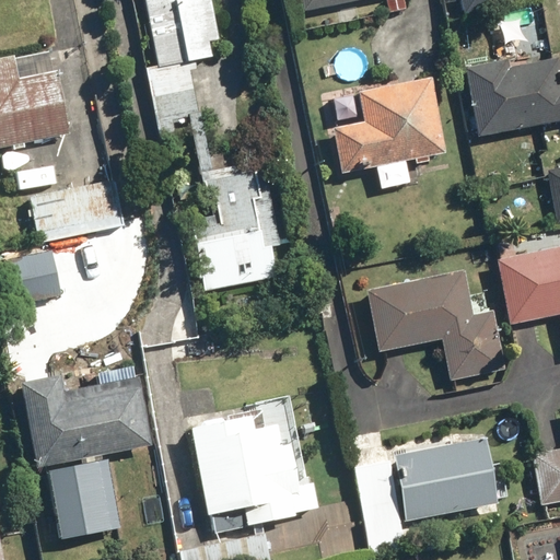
[(148,68),(164,147),(178,143),(173,120),(201,115),(190,63),(211,58),(208,43),(219,41),(210,0),(144,0),(159,66),(148,68)]
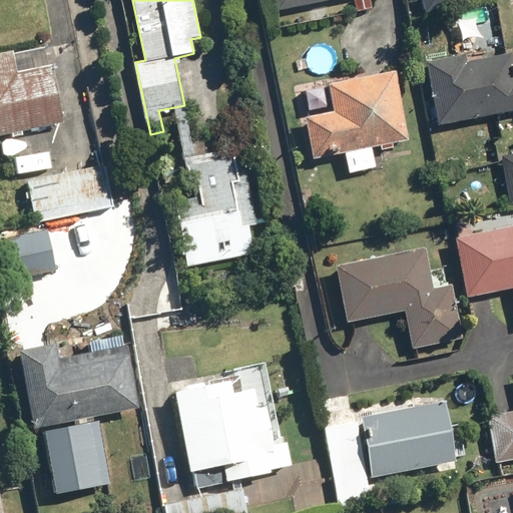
[(278,0),(281,10),(331,0),(278,0)]
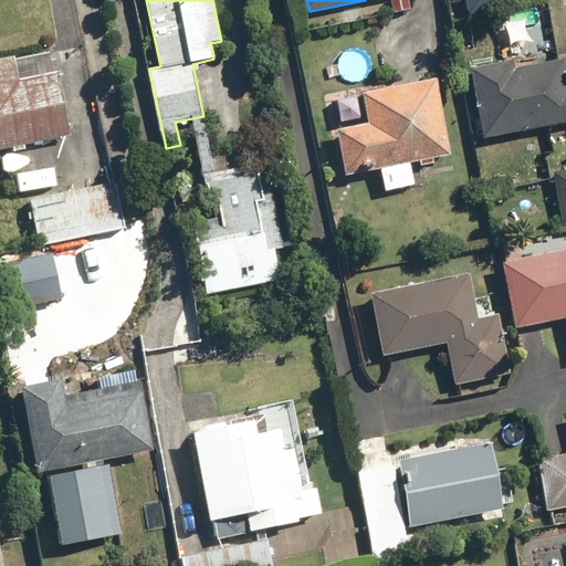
[(467,0),(471,17),(523,6),(521,0),(467,0)]
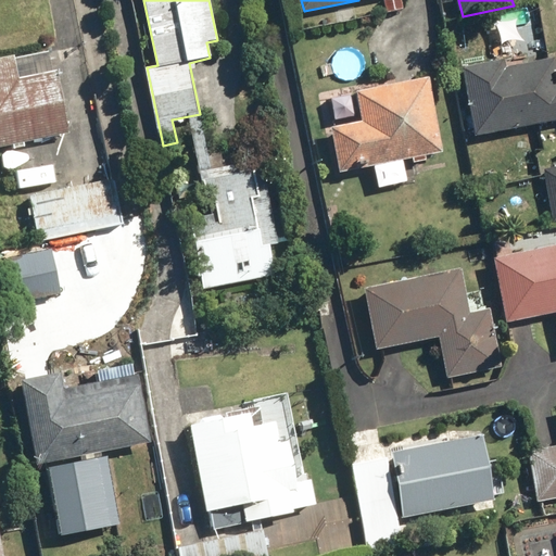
[(0,57),(0,150),(71,135),(52,50),(16,58),(13,54),(0,57)]
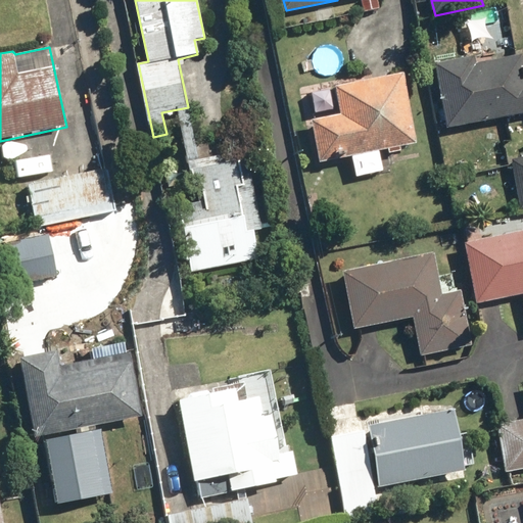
[(432,63),(445,128),(522,112),(522,65),(521,54),(474,63),(473,55),(432,63)]
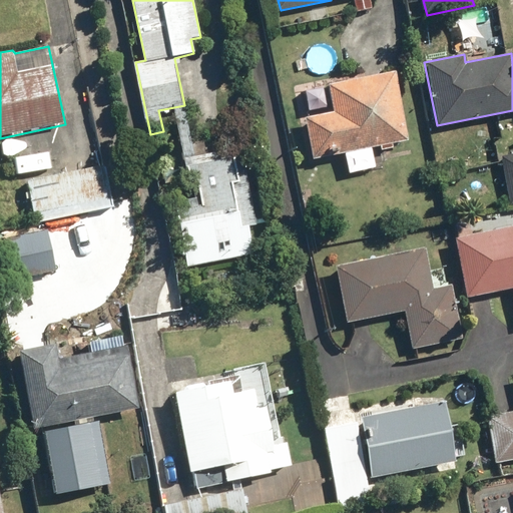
[(328,85),(334,112),(306,117),(314,159),(408,140),(394,72),(328,85)]
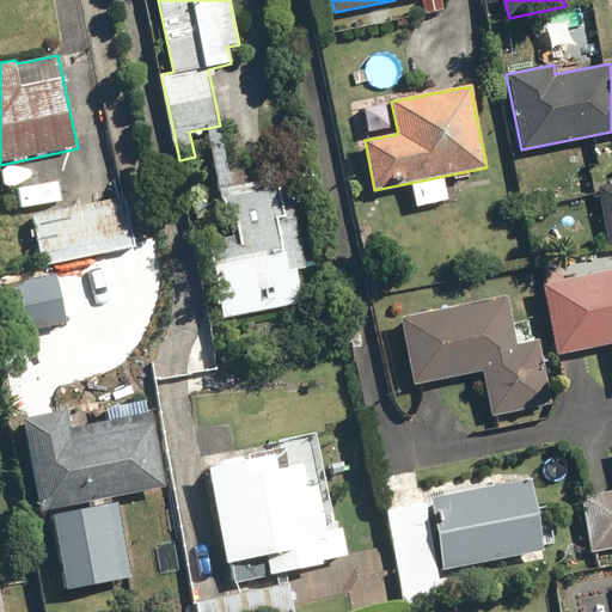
[(208,240),(227,319),(303,301),(295,270),(308,268),(287,176),(219,191),(225,219),(234,216),(238,233),(208,240)]
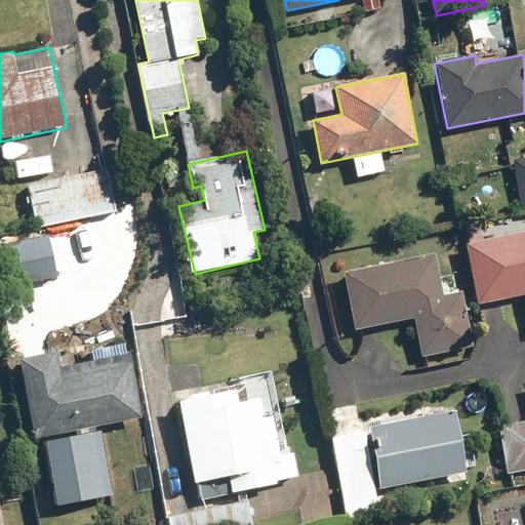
[(524,158),(513,161),(522,209),(524,208),(524,158)]
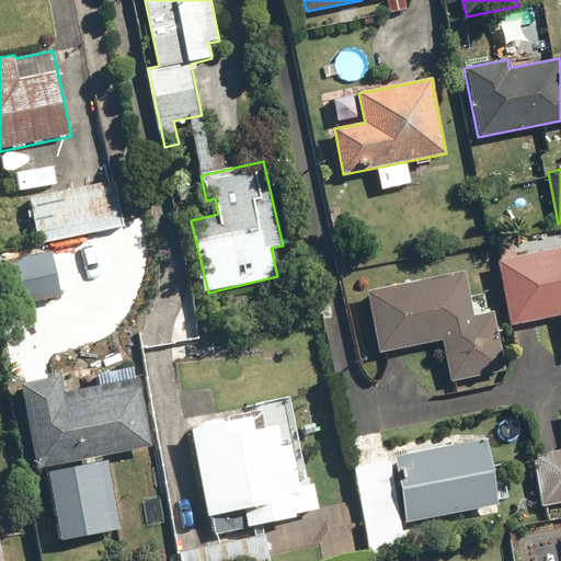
[(32,199),(41,241),(125,224),(116,181),(32,199)]
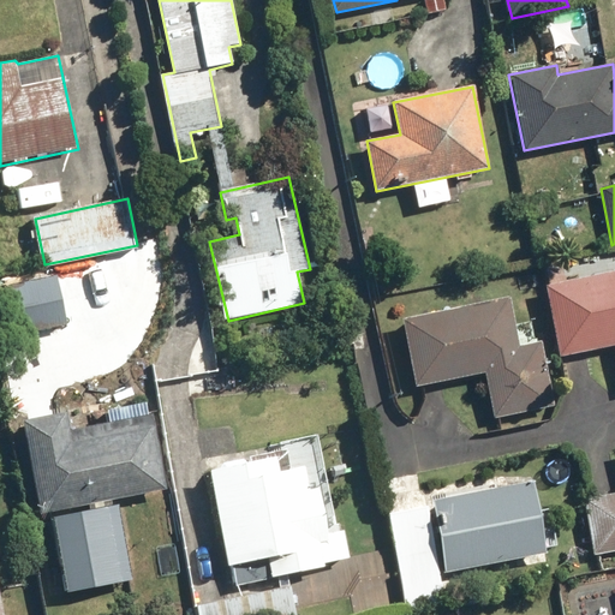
[(614,270),(544,285),(559,357),(614,345),(614,270)]
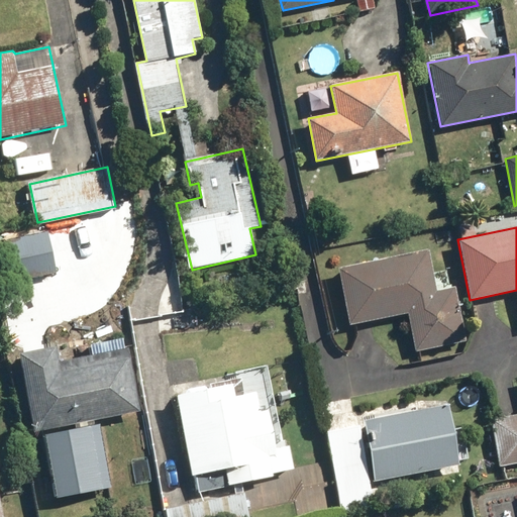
[(6,240),(12,292),(54,287),(47,235),(6,240)]
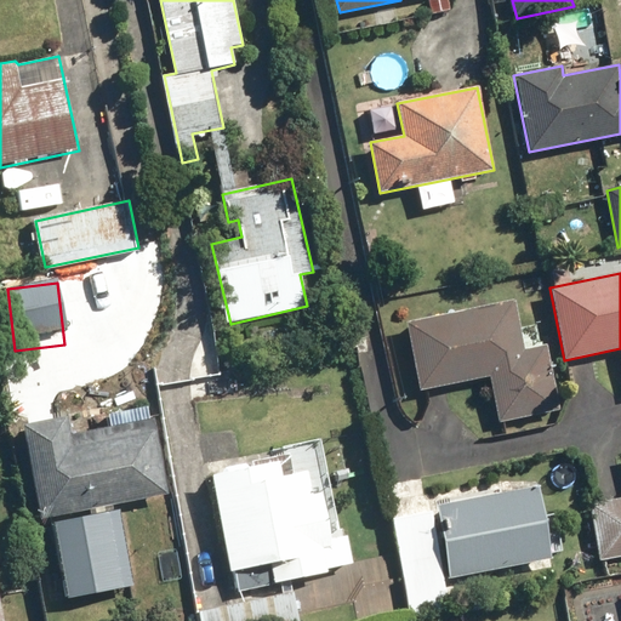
[(489,376),(497,423),(559,410),(546,345),(523,349),(513,301),(405,323),(419,391),(489,376)]
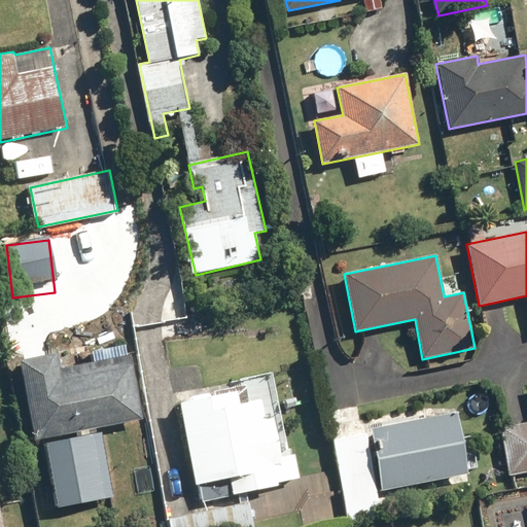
[(18,361),(32,441),(141,421),(129,355),(58,367),(55,355),(18,361)]
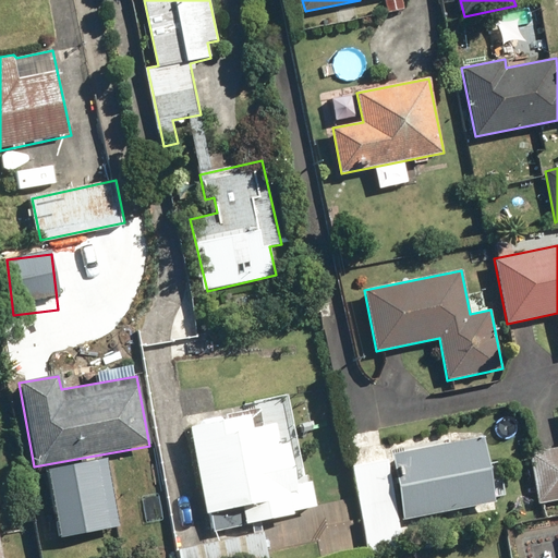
[(186,427),(204,514),(240,508),(243,523),(291,514),(290,511),(314,506),(310,481),(292,484),(284,444),(278,445),(274,423),(261,425),(257,409),(198,420),(199,425),(186,427)]
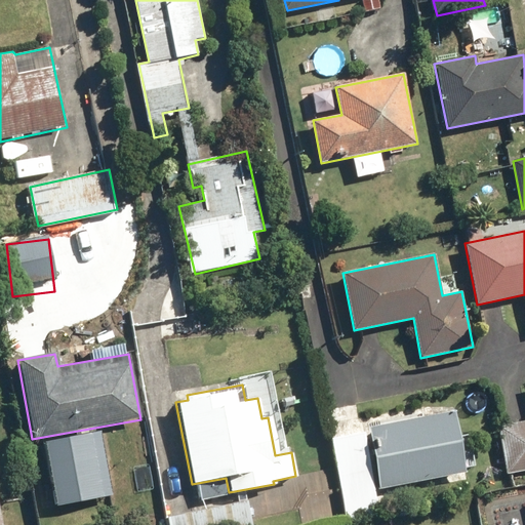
[(376,451),(369,452),(376,489),(463,472),(451,411),(371,427),(376,451)]
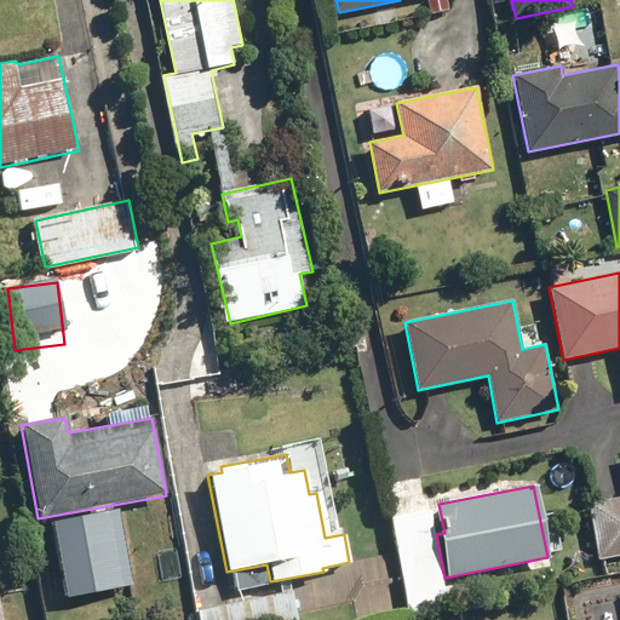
[(619,495),(587,503),(598,560),(619,555),(619,495)]
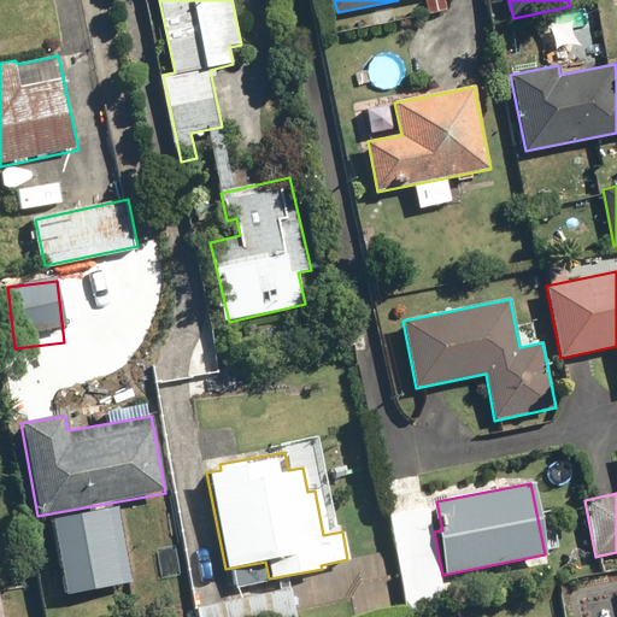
[(117,507),(52,521),(68,591),(131,576),(117,507)]
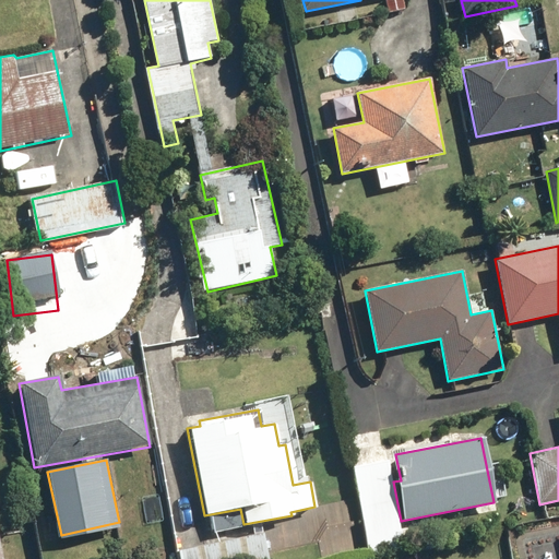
[(352,467),(370,555),(405,547),(387,460),(352,467)]
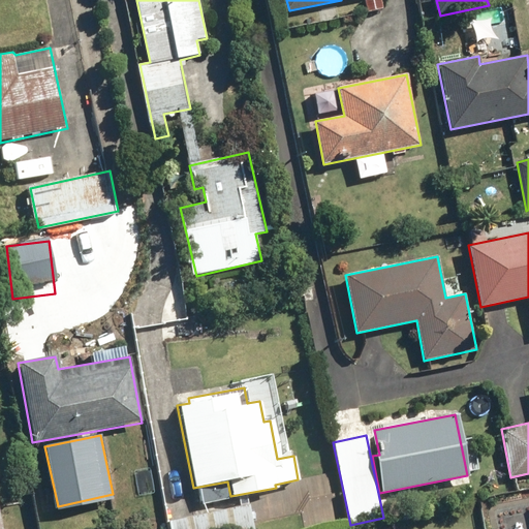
[(165,521),(166,528),(255,528),(250,503),(165,521)]
